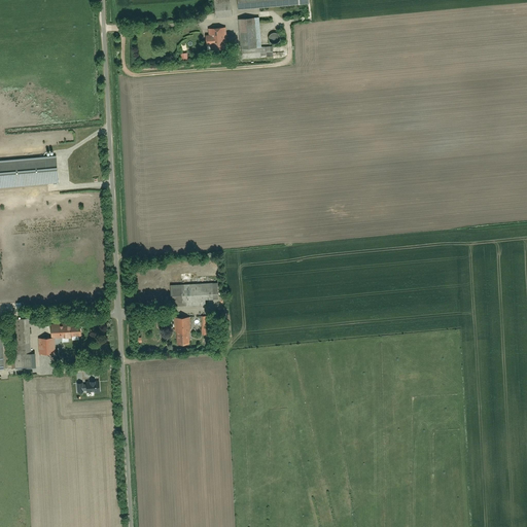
[(227,0),(213,0),(214,18),(229,18),(227,0)]
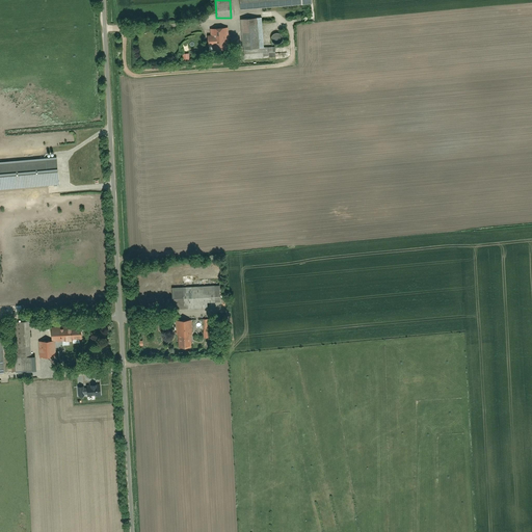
[(239,0),(240,9),(309,4),(308,0),(239,0)]
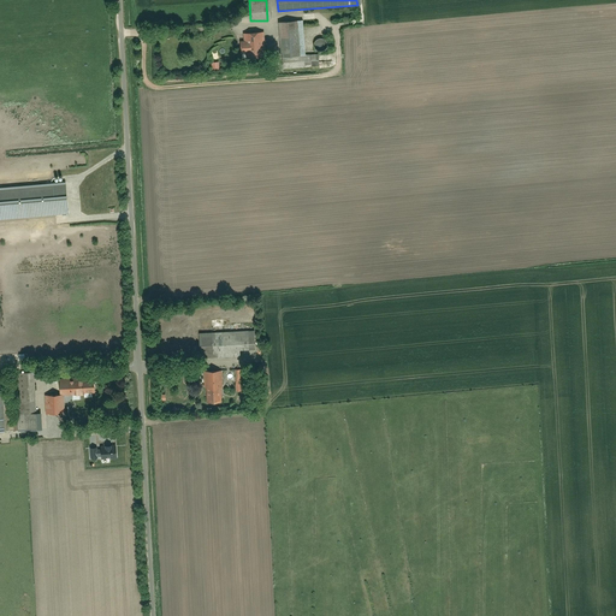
[(318,52),(303,53),(301,22),(277,23),(278,55),(282,55),(283,70),(318,67),(318,52)]
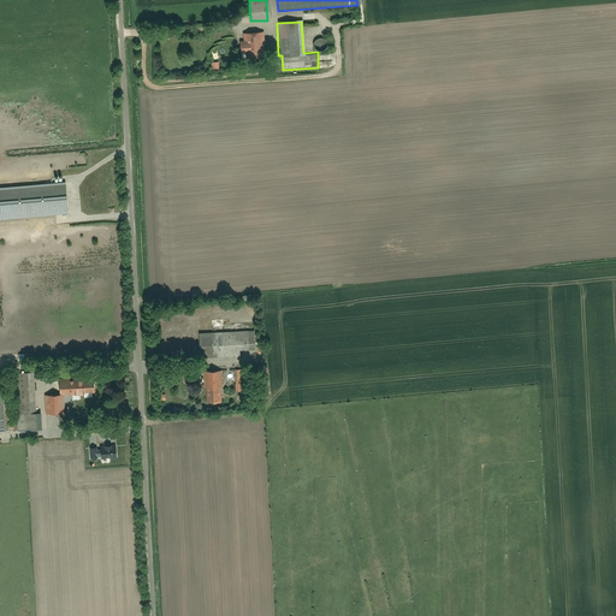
[(242,34),(242,42),(237,42),(238,55),(243,54),(244,59),(265,58),(262,33),(242,34)]
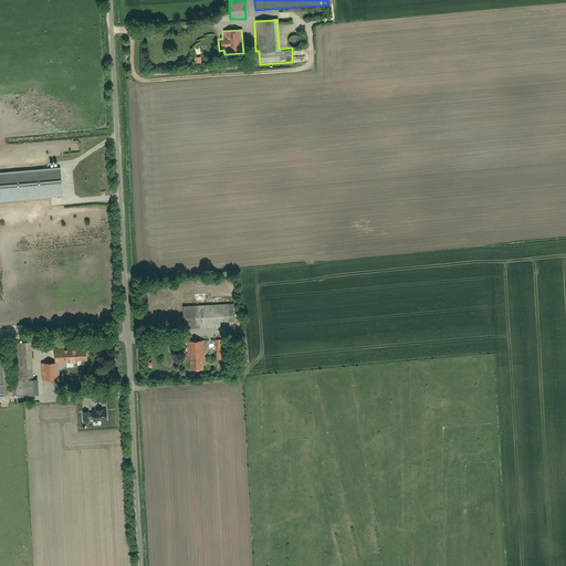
[(219,327),(219,321),(233,321),(232,304),(180,306),(181,328),(219,327)]
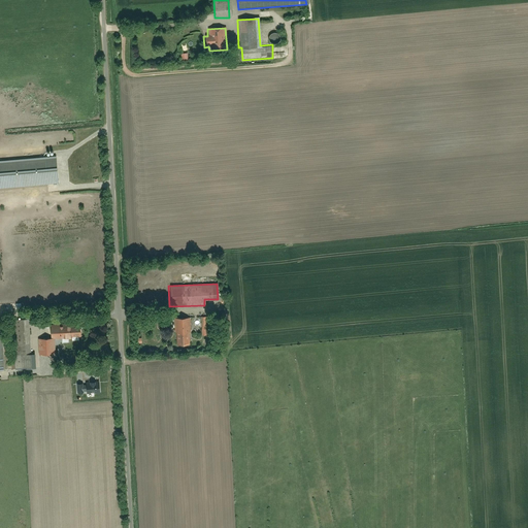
[(173,319),(175,344),(192,343),(190,318),(173,319)]
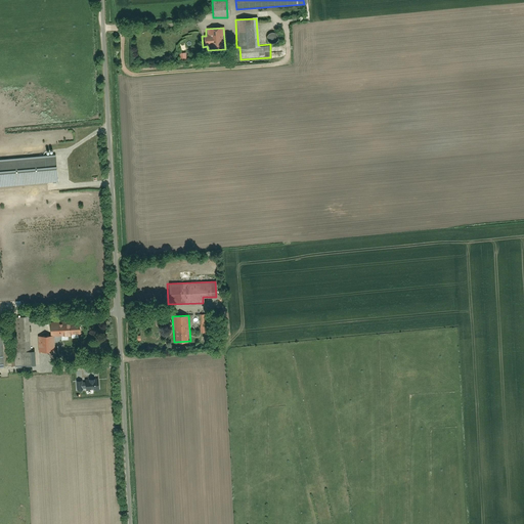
[(14,366),(35,366),(35,351),(31,351),(30,318),(13,318),(14,366)]
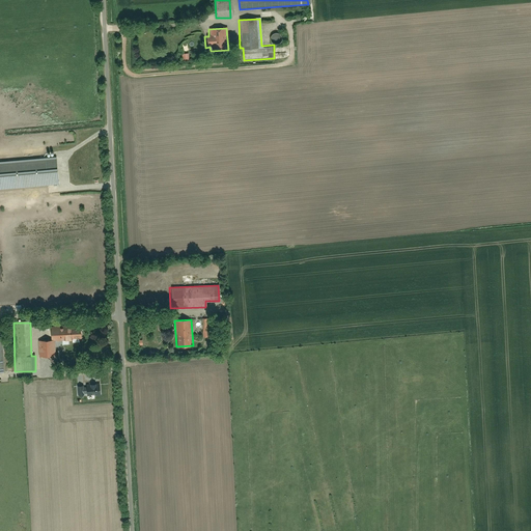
[(51,327),(51,341),(80,339),(80,326),(51,327)]
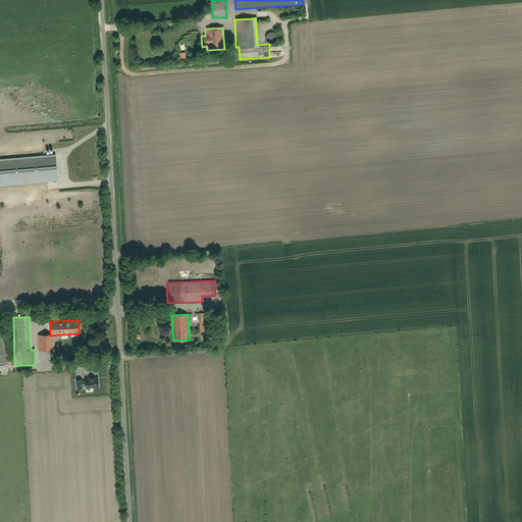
[(38,335),(38,351),(54,350),(54,335),(38,335)]
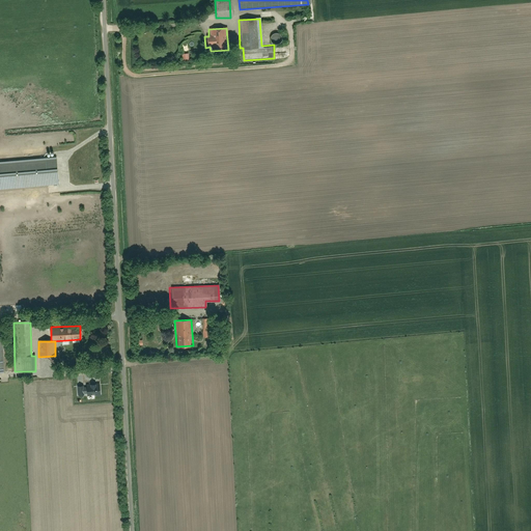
[(94,394),(101,394),(100,384),(95,385),(95,384),(91,384),(91,385),(87,385),(87,387),(83,388),(84,392),(88,392),(88,395),(91,394),(91,395),(94,395),(94,394)]
